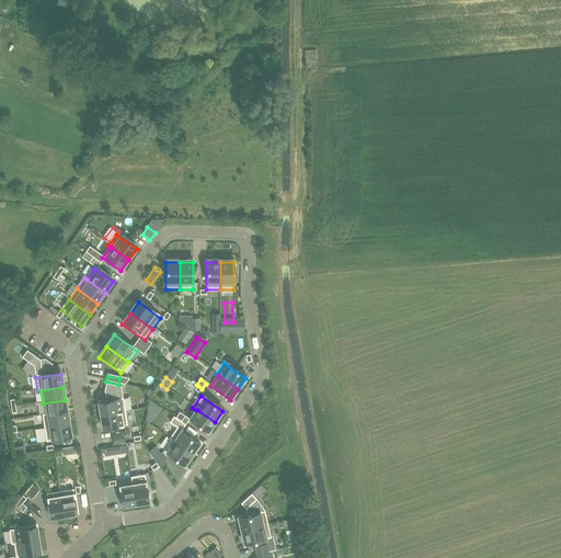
[(67,413),(65,400),(43,403),(45,417),(67,413)]
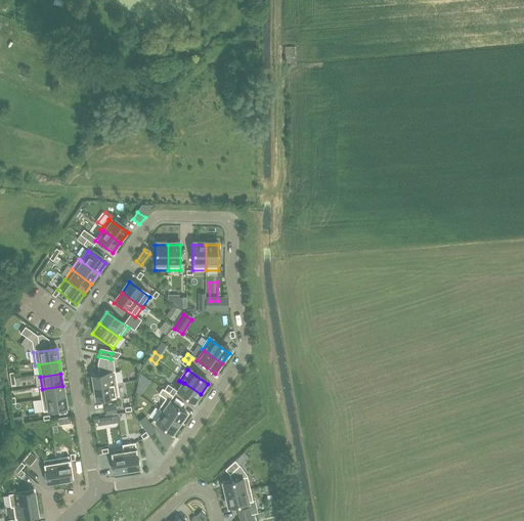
[(117,386),(115,374),(92,377),(94,390),(117,386)]
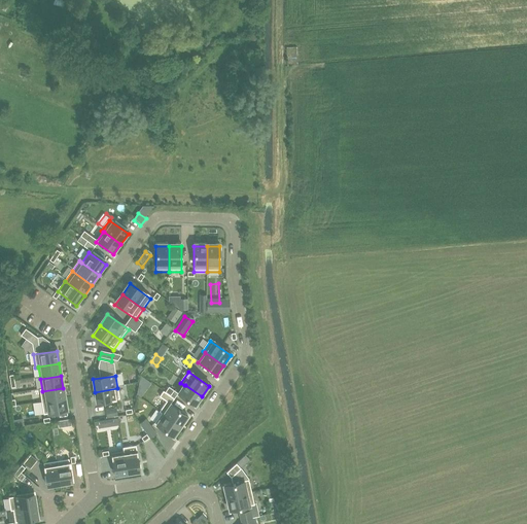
[(202,396),(185,385),(184,385),(177,395),(195,408),(202,396)]
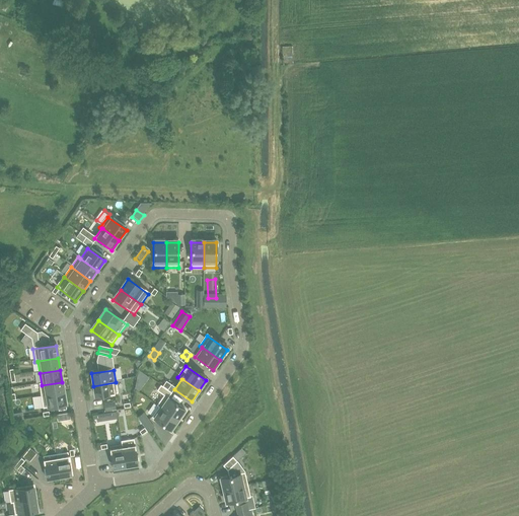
[(64,394),(62,382),(42,385),(39,385),(41,397),(64,394)]
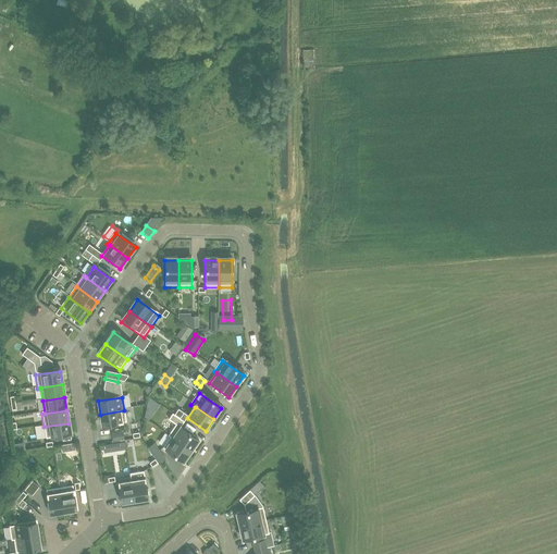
[(126,423),(124,410),(100,415),(102,428),(126,423)]
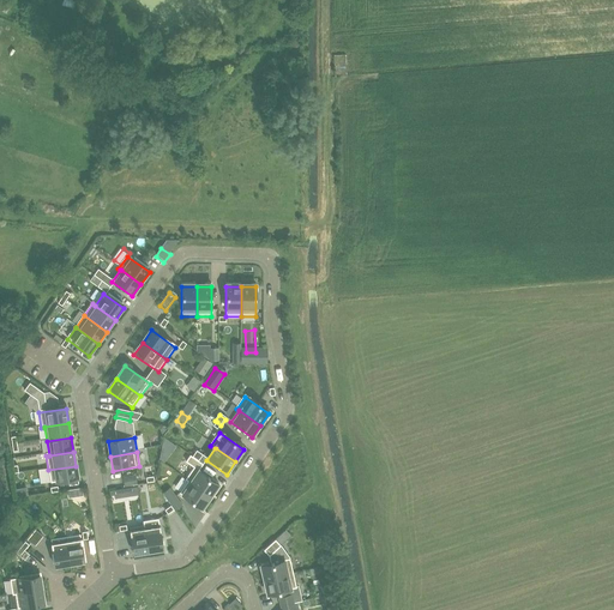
[(158,461),(163,464),(169,458),(161,452),(158,461)]
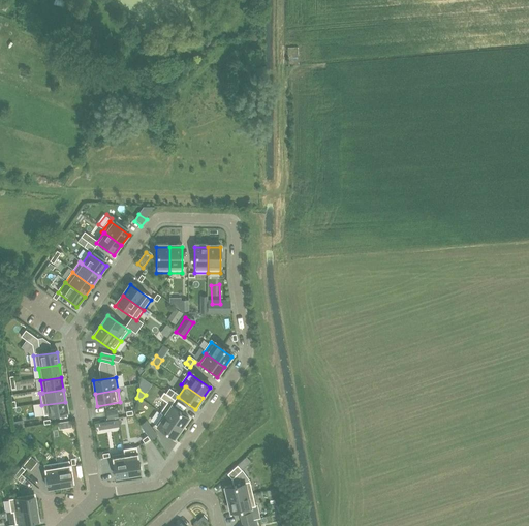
[(175,394),(169,391),(165,396),(170,399),(175,394)]
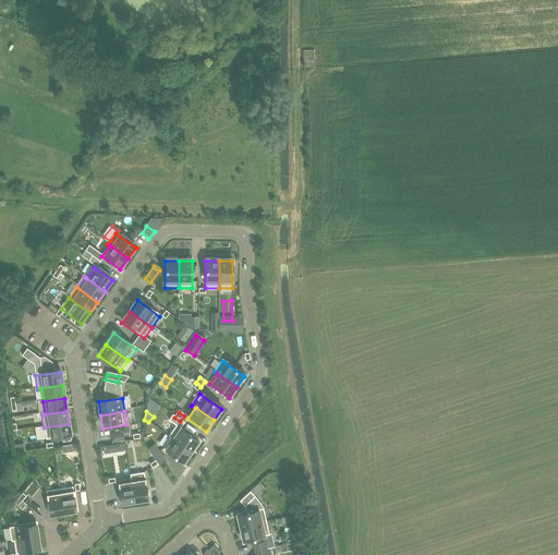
[(198,443),(181,430),(184,424),(172,417),(169,422),(176,427),(168,438),(170,439),(171,439),(191,454),(198,443)]
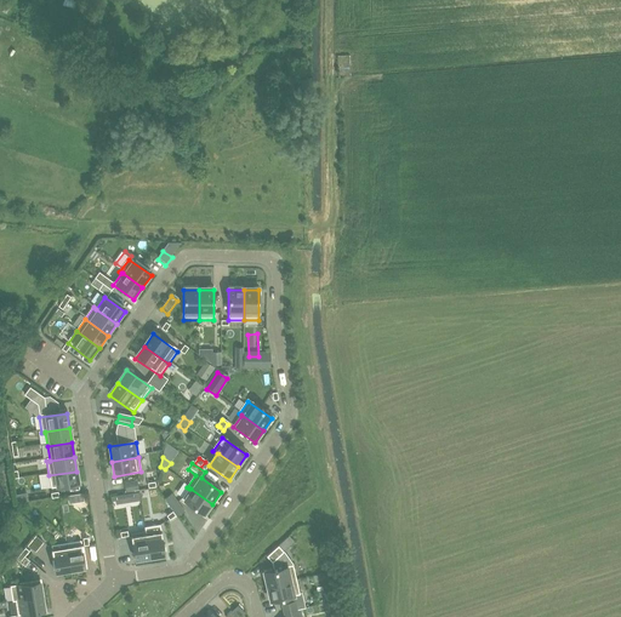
[(79,486),(77,472),(49,475),(51,491),(79,486)]
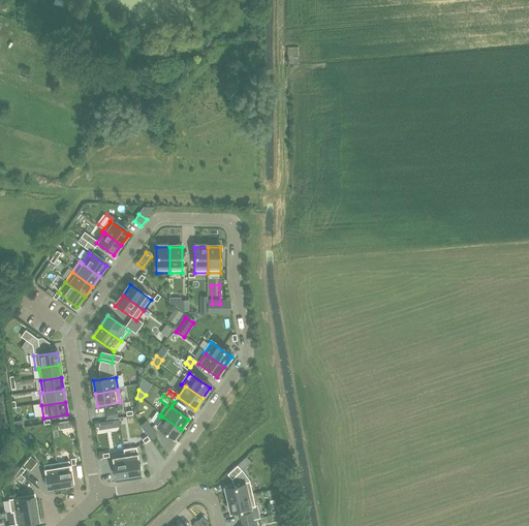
[(105,421),(104,411),(96,411),(97,421),(105,421)]
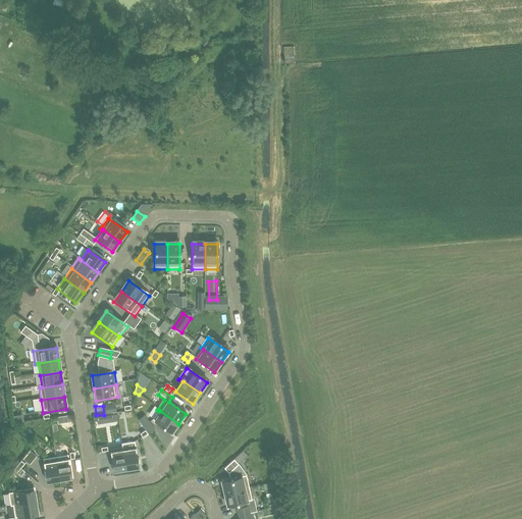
[(112,408),(105,409),(106,416),(113,414),(112,408)]
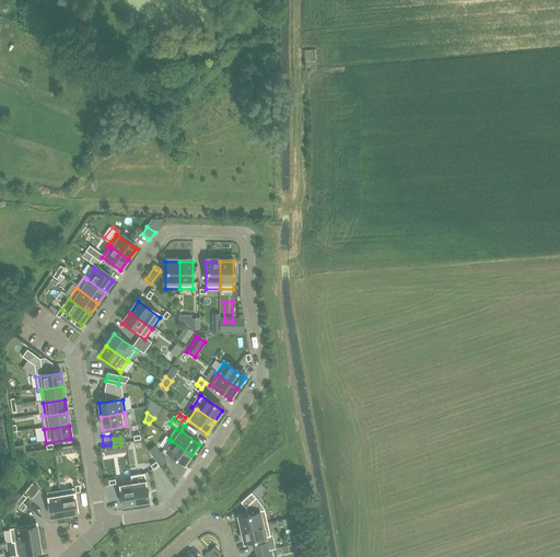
[(184,466),(191,455),(172,441),(171,441),(163,452),(184,466)]
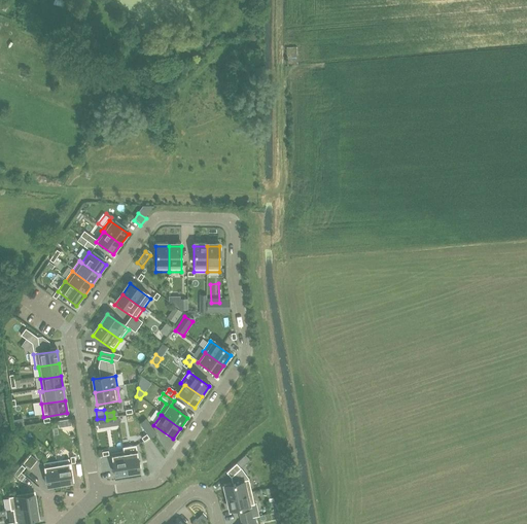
[(117,420),(97,423),(98,430),(119,426),(117,420)]
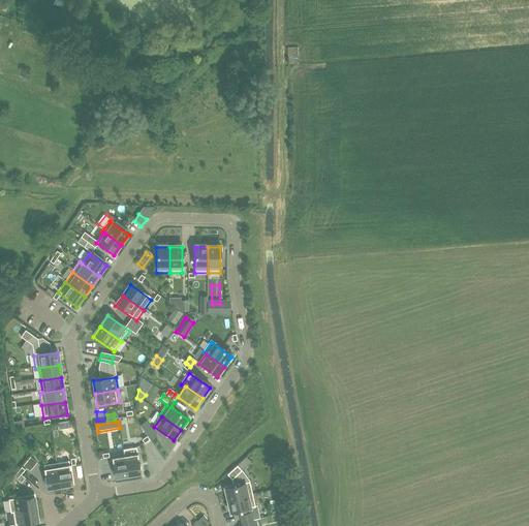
[(157,438),(151,430),(145,435),(151,443),(157,438)]
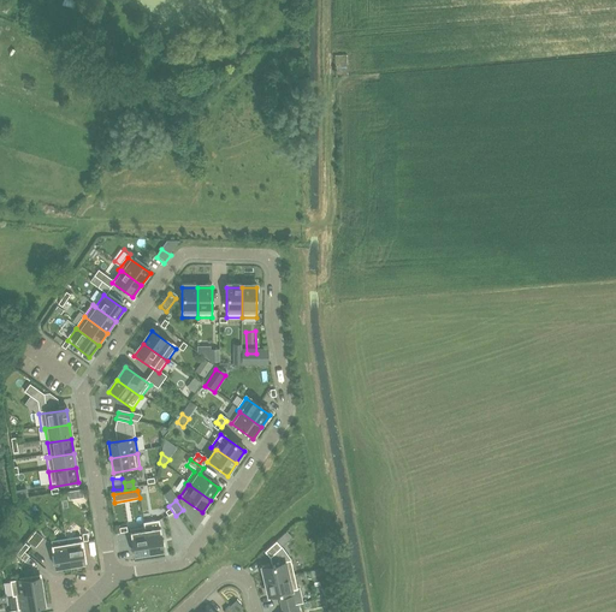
[(164,553),(159,523),(143,526),(144,532),(148,556),(164,553)]
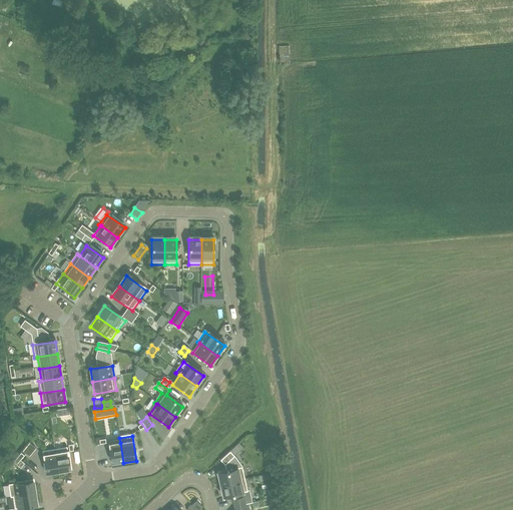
[(120,443),(108,445),(111,465),(123,463),(120,443)]
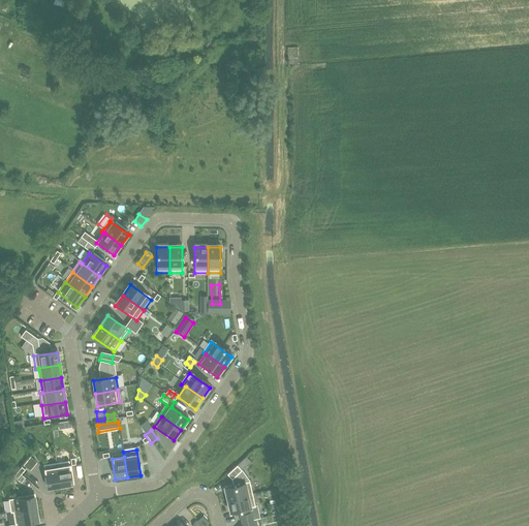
[(24,467),(30,473),(36,465),(30,460),(24,467)]
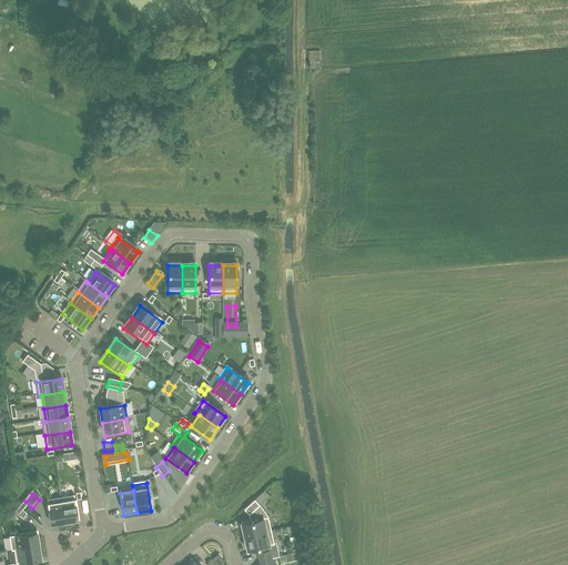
[(74,497),(60,500),(64,524),(78,522),(74,497)]
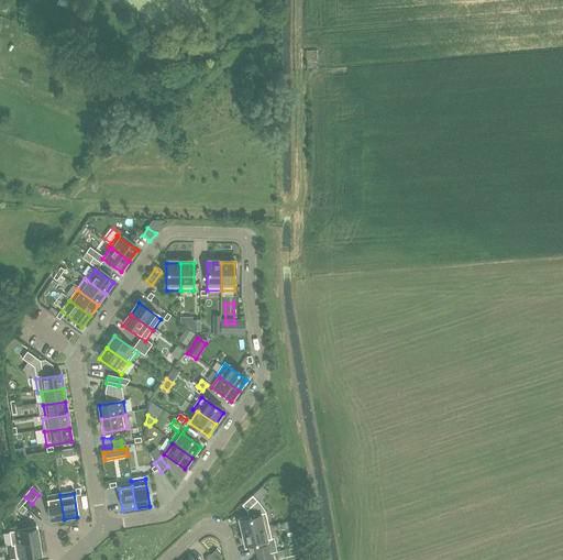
[(64,519),(59,495),(46,497),(51,522),(64,519)]
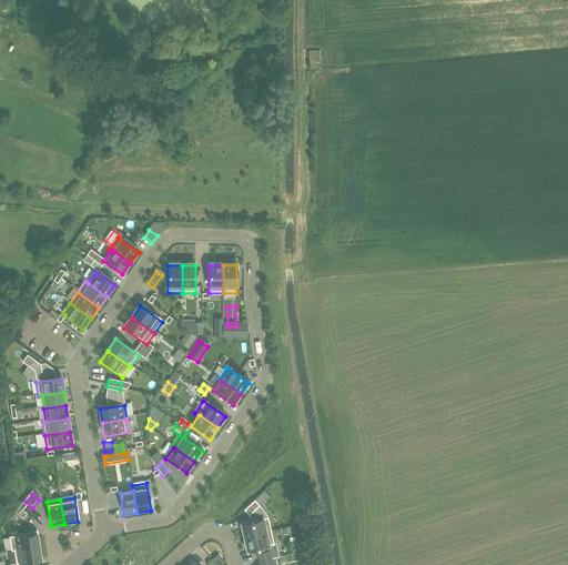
[(255,511),(262,506),(259,501),(251,506),(255,511)]
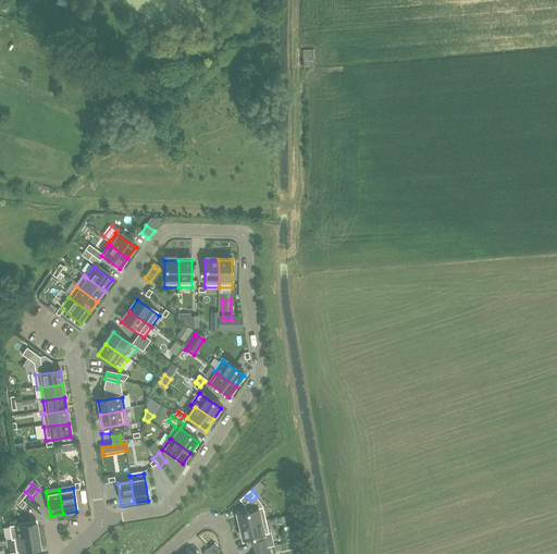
[(26,497),(23,494),(14,504),(17,507),(26,497)]
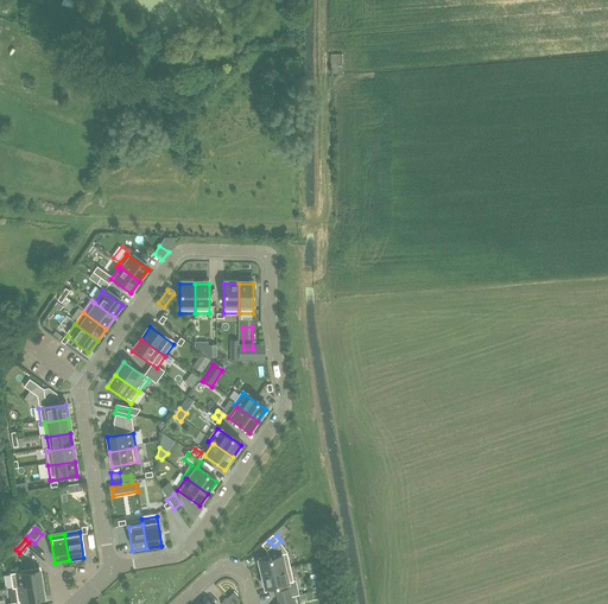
[(29,552),(24,547),(19,553),(24,557),(29,552)]
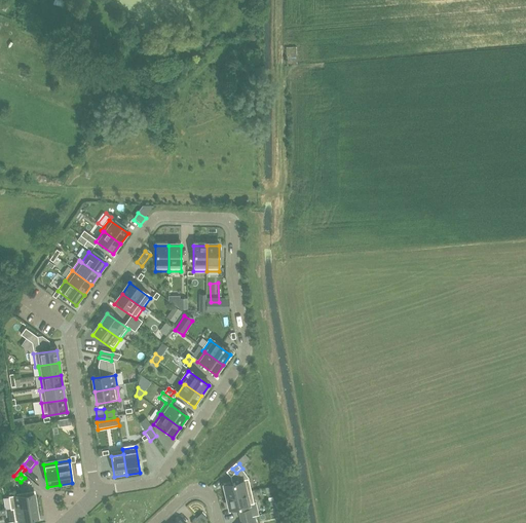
[(223,487),(226,499),(251,493),(248,481),(223,487)]
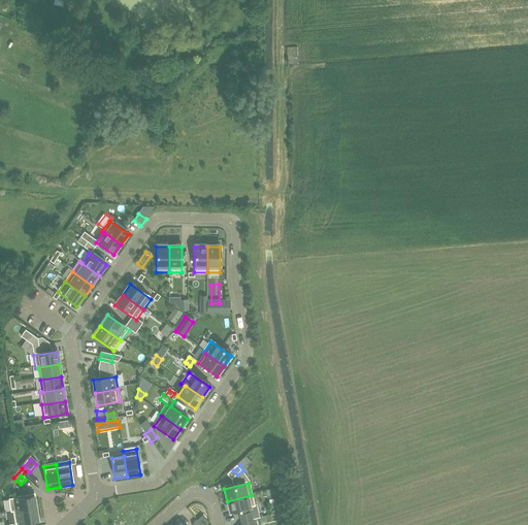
[(255,507),(252,495),(227,501),(230,514),(255,507)]
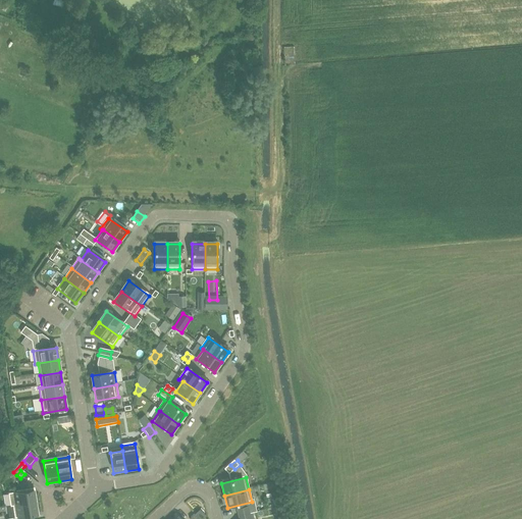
[(8,495),(10,508),(13,507),(36,504),(34,490),(8,495)]
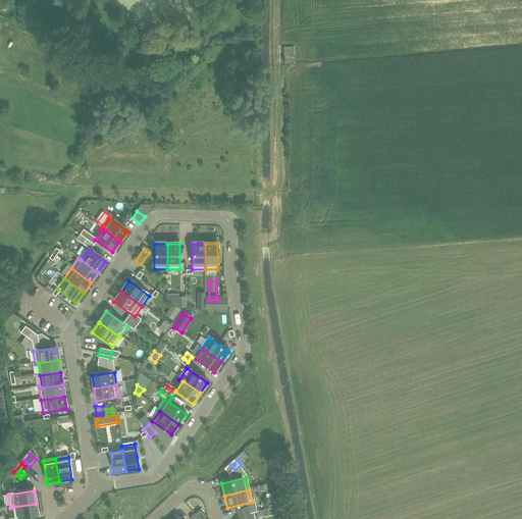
[(38,516),(36,504),(13,507),(15,518),(27,518),(38,516)]
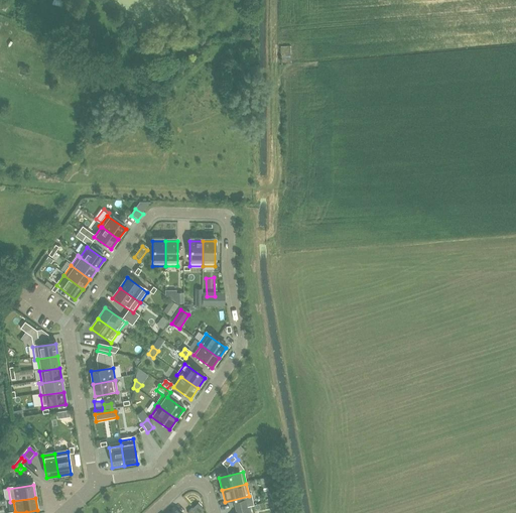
[(247,501),(235,504),(234,505),(236,512),(249,509),(247,501)]
